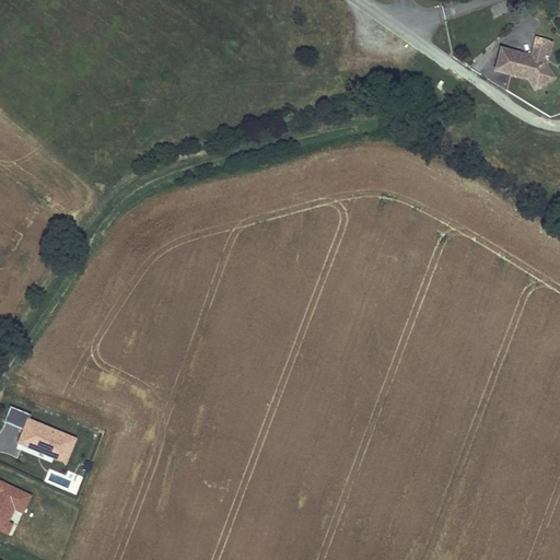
[(551,41),(536,36),(531,55),(531,57),(523,56),(524,53),(501,46),(494,68),(518,74),(521,66),(527,67),(527,70),(534,72),(541,84),(555,76),(547,63),(541,62),(545,54),(548,55),(551,41)]
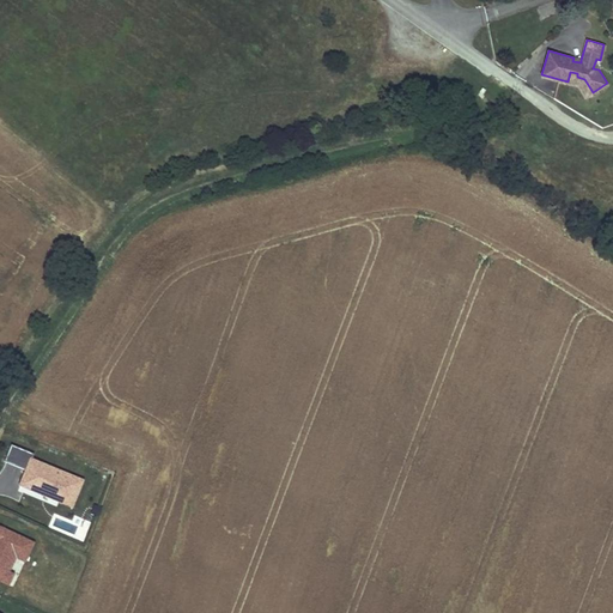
[(578,84),(586,96),(593,92),(584,79),(577,77),(577,73),(570,72),(568,82),(578,84)]
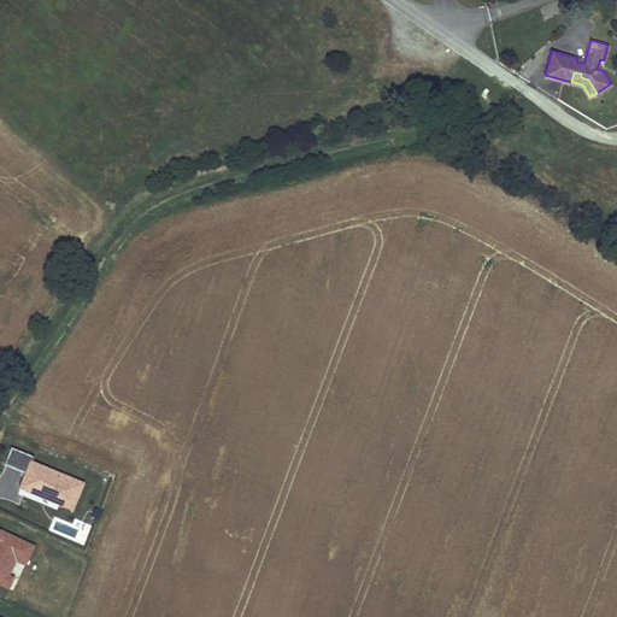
[(34,458),(11,448),(4,464),(24,472),(29,460),(31,462),(34,458)]
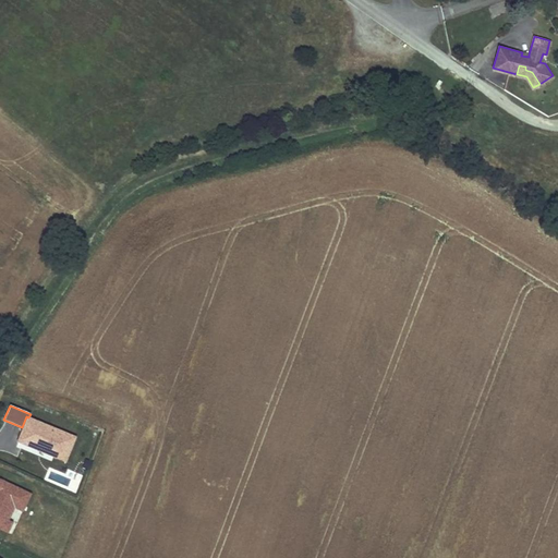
[(28,417),(26,416),(22,427),(15,443),(64,463),(75,437),(28,417)]
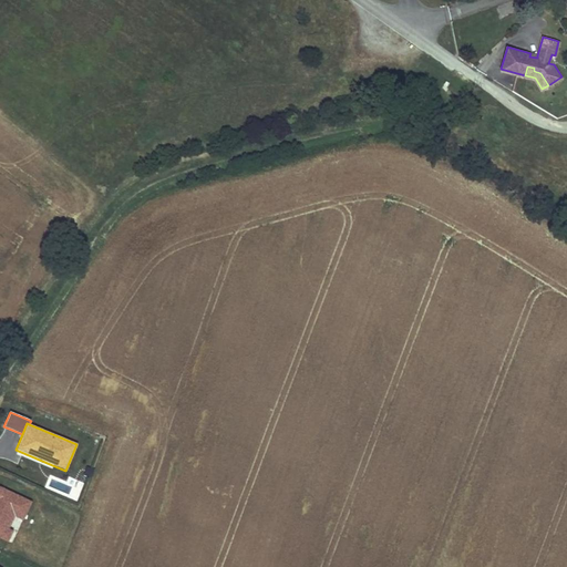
[(23,522),(32,502),(0,487),(0,539),(8,543),(13,532),(8,529),(13,517),(23,522)]
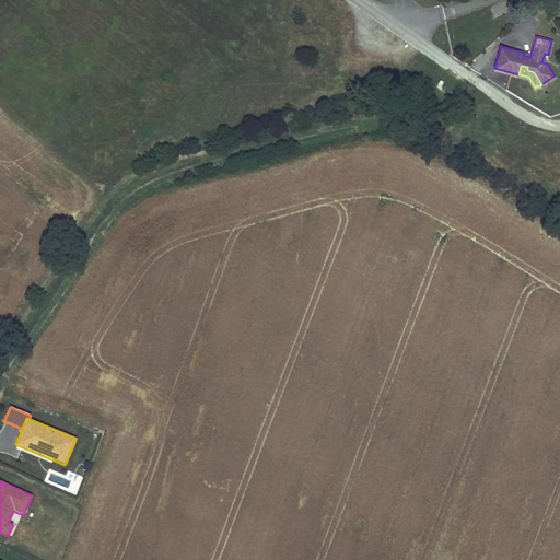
All buildings are outlined.
